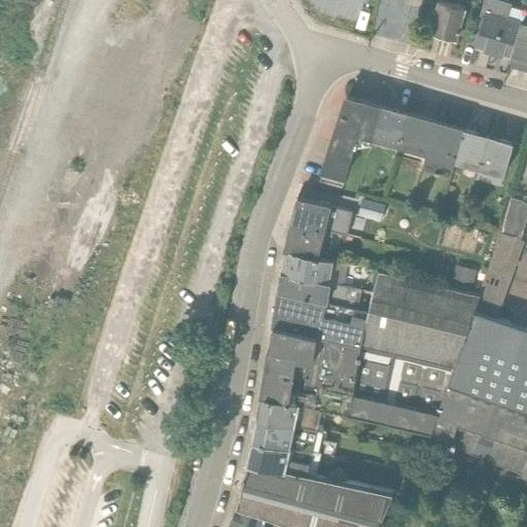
[(409,0),(408,9),(420,12),(422,0),(409,0)]
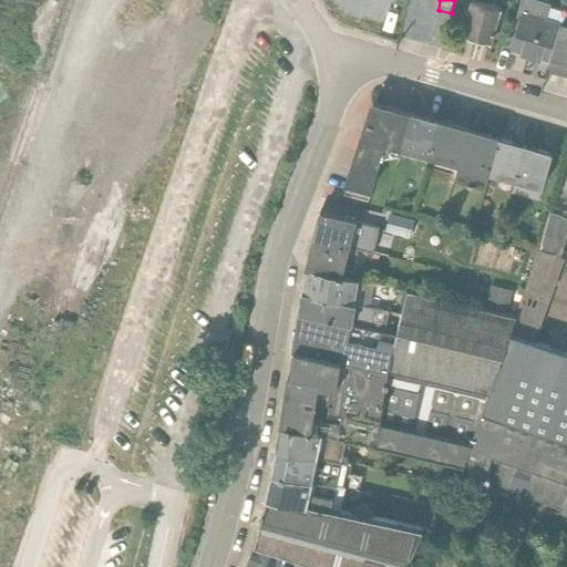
[(490,48),(500,13),(470,4),(460,39),(490,48)]
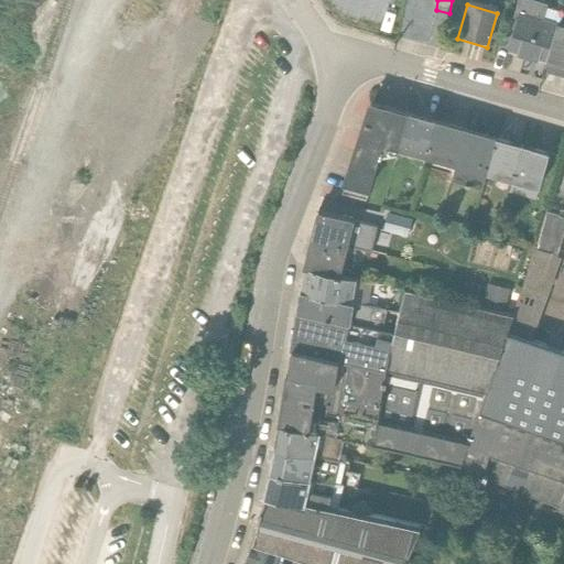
[(555,24),(518,13),(506,53),(544,64),(555,24)]
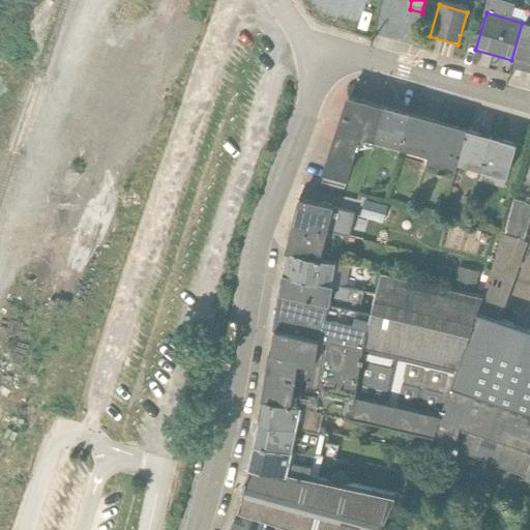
[(529,23),(523,22),(522,23),(511,60),(514,61),(514,64),(529,68),(529,23)]
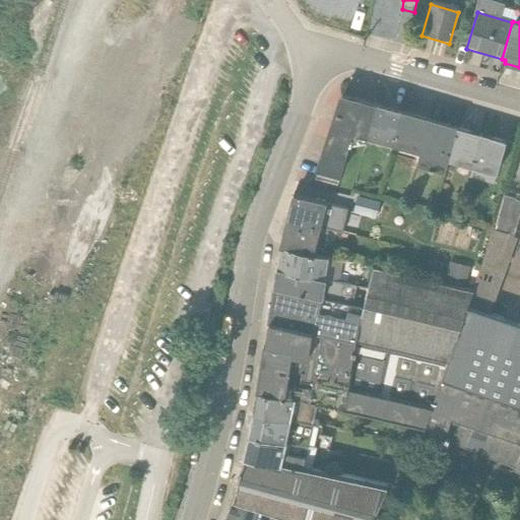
[(317,171),(339,177),(348,143),(349,139),(354,140),(355,136),(368,139),(376,108),(340,98),(317,171)]
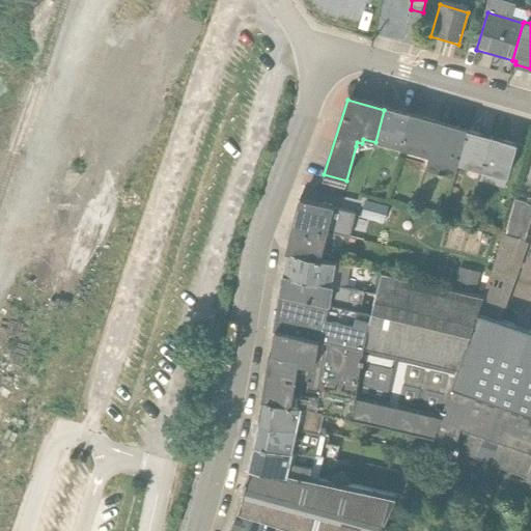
[(384,110),(375,142),(399,148),(408,116),(384,110)]
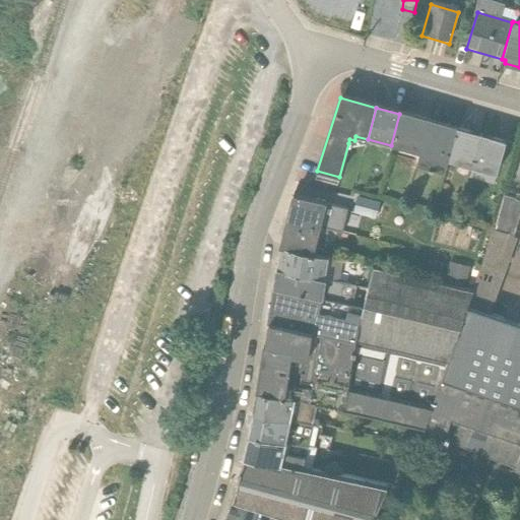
[(399,114),(391,145),(418,153),(427,121),(412,118),(399,114)]
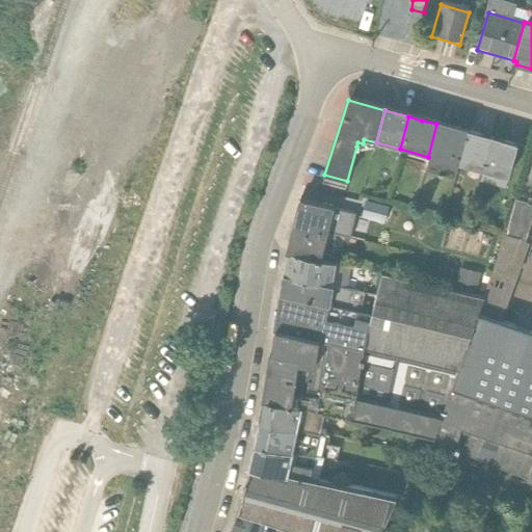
[(436,124),(428,157),(425,169),(454,177),(457,165),(466,132),(436,124)]
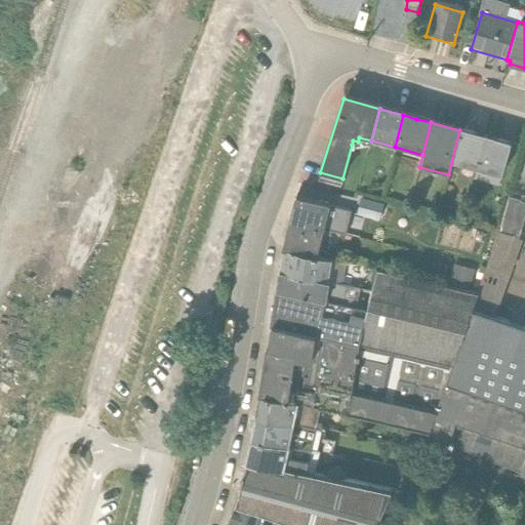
[(459,130),(451,163),(474,169),(476,170),(484,137),(459,130)]
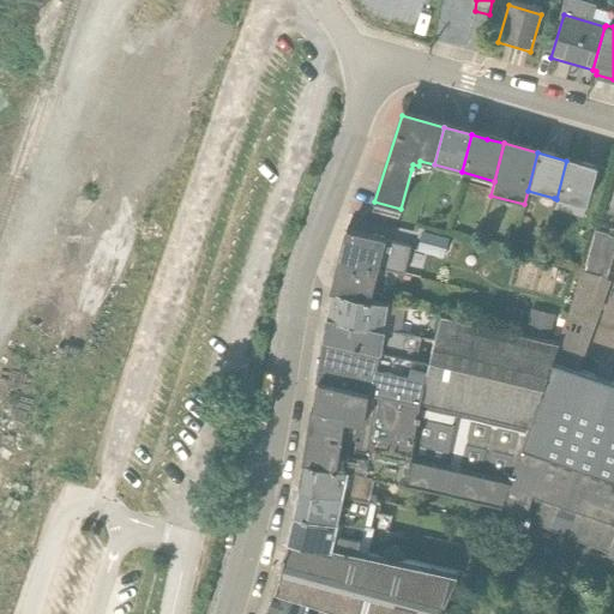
[(566,161),(557,199),(585,208),(595,168),(566,161)]
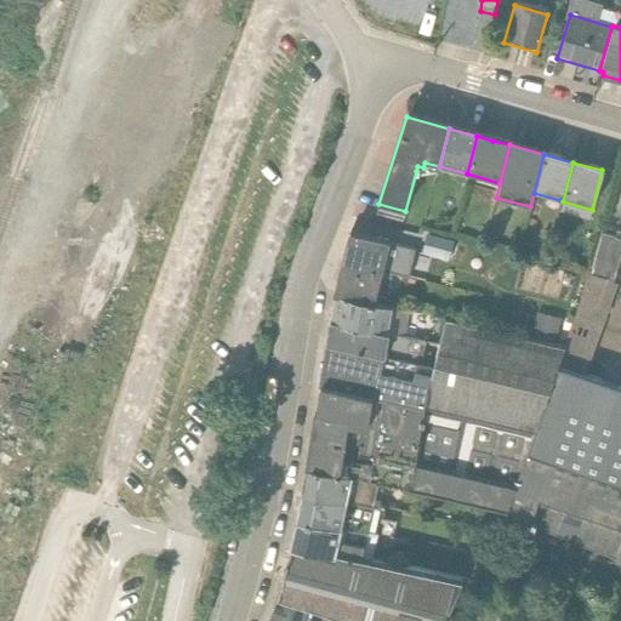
[(563,201),(560,200),(557,215),(588,223),(592,210),(563,201)]
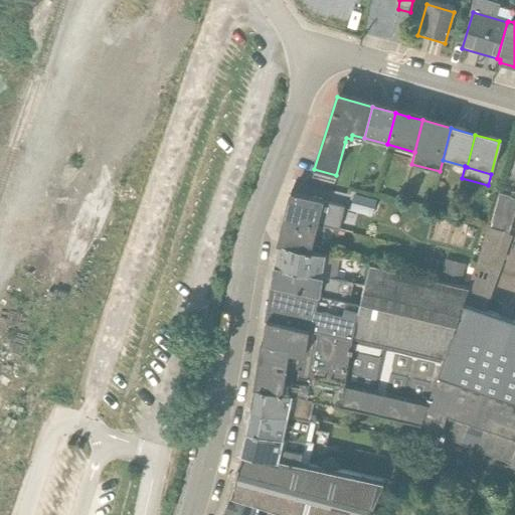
[(336,175),(314,169),(312,179),(333,185),(336,175)]
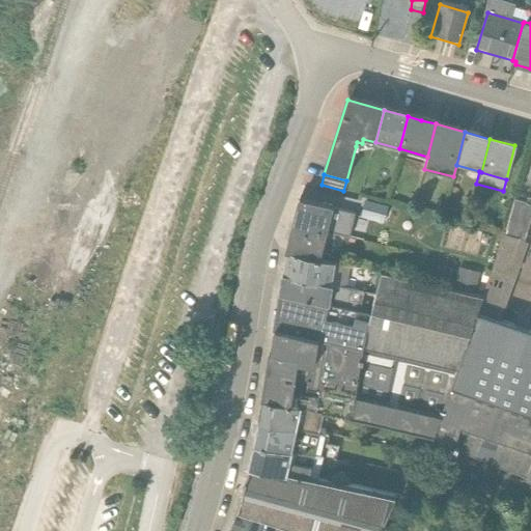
[(291,227),(326,235),(333,206),(298,198),(291,227)]
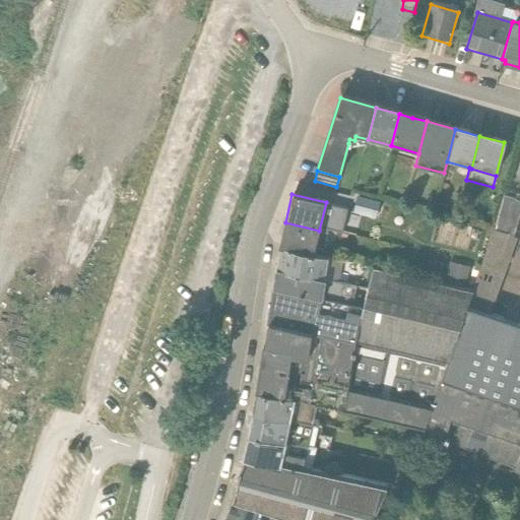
[(354,196),(352,212),(375,216),(377,200),(354,196)]
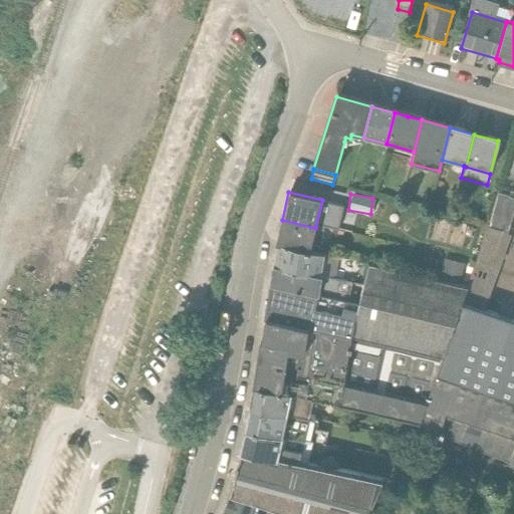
[(487,230),(506,236),(513,209),(513,199),(494,194),(484,229),(487,230)]
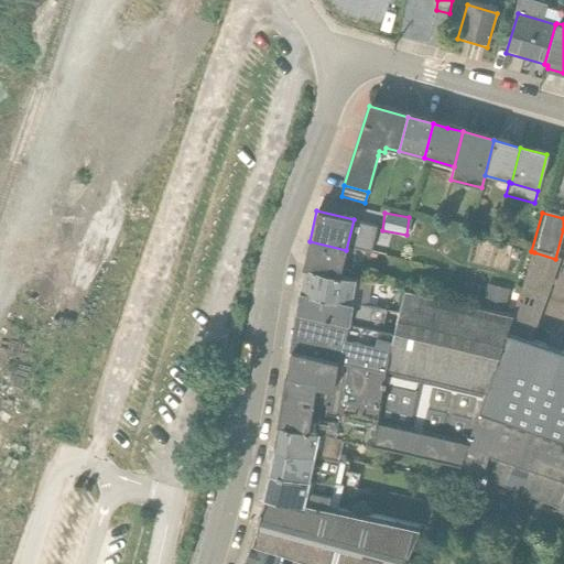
[(443,230),(440,242),(454,247),(457,234),(443,230)]
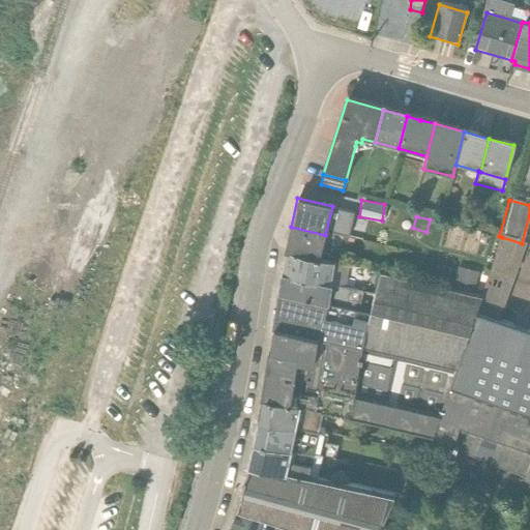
[(446,226),(443,237),(458,241),(461,230),(446,226)]
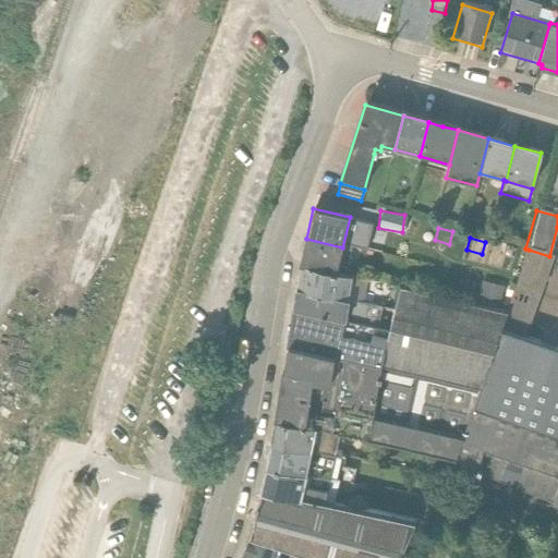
[(300,265),(336,273),(342,247),(306,239),(300,265)]
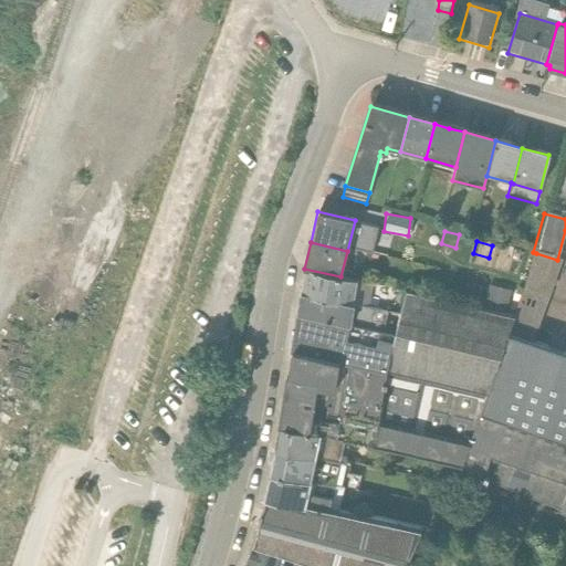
[(507,337),(533,346),(543,315),(562,261),(557,260),(536,253),(517,303),(513,318),(514,320),(507,337)]
